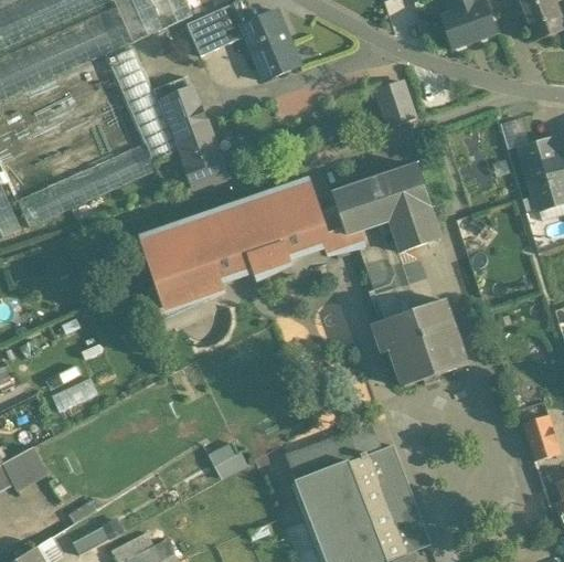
[(12,0),(0,6),(0,46),(105,0),(12,0)]
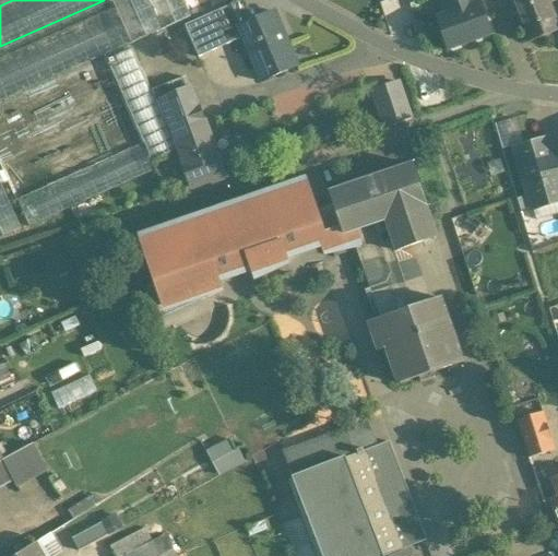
[(113,0),(115,6),(130,39),(159,27),(146,0),(113,0)]
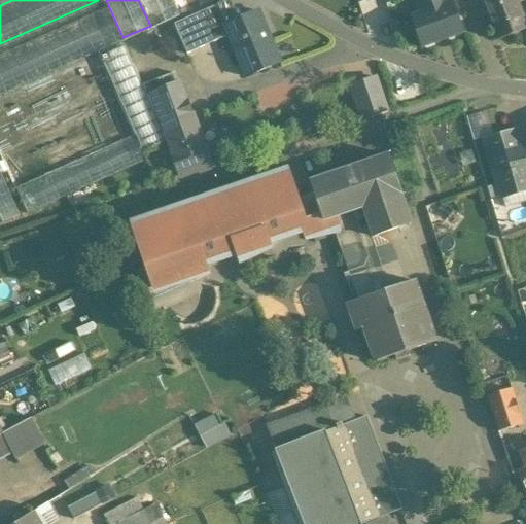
[(178,12),(172,0),(138,0),(150,26),(178,12)]
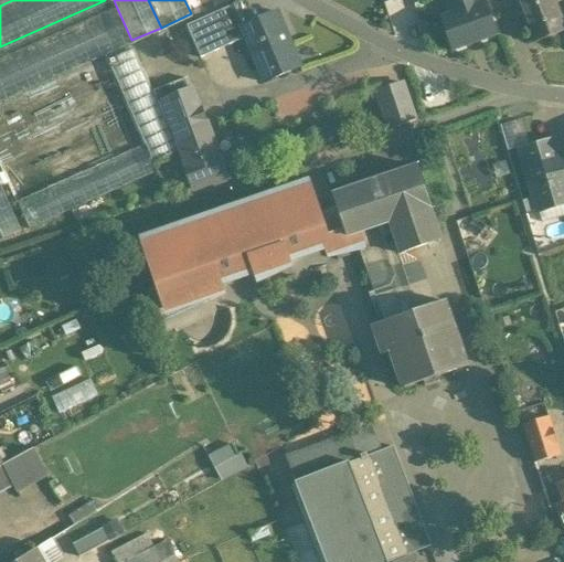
[(439,0),(445,11),(475,0),(439,0)]
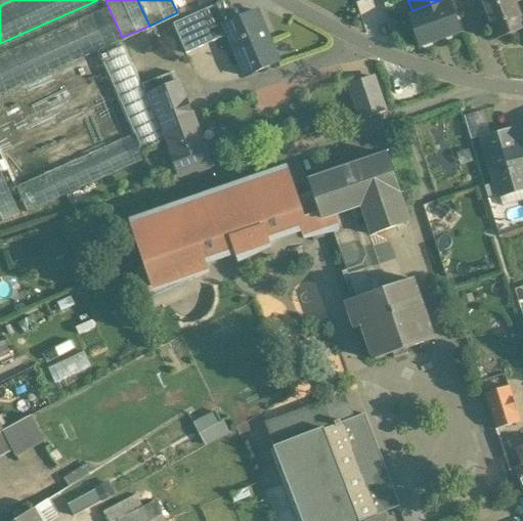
[(412,10),(407,12),(420,45),(461,30),(449,0),(440,0),(412,10)]
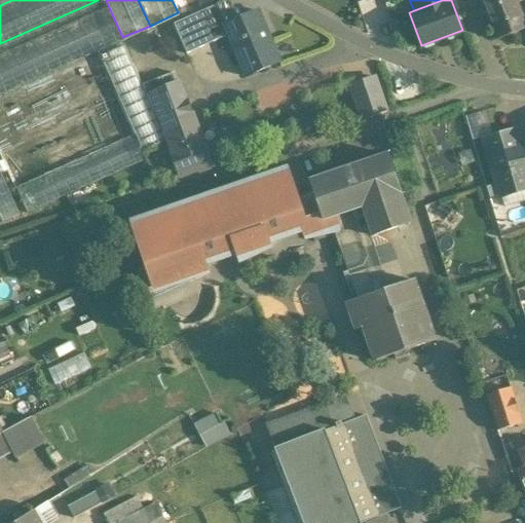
[(480,0),(495,38),(524,26),(524,19),(518,1),(518,0),(480,0)]
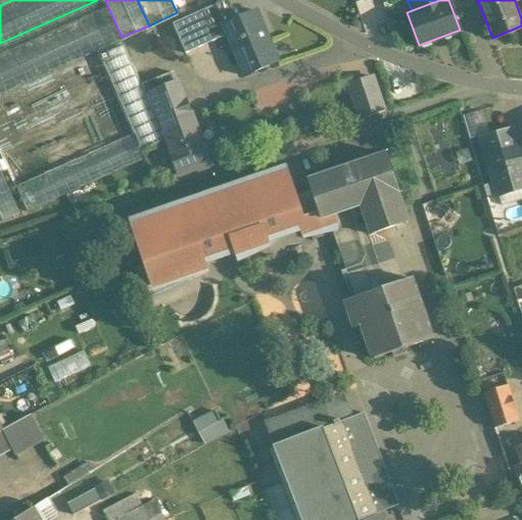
[(215,3),(172,21),(185,51),(226,33),(222,24),(223,22),(215,3)]
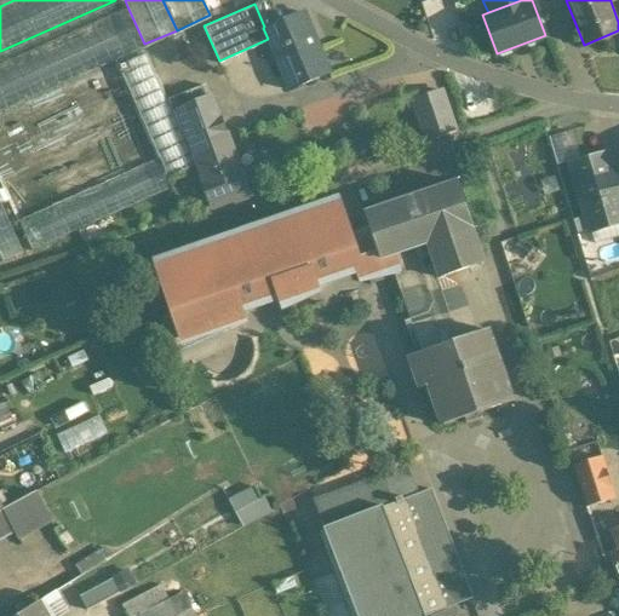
[(127,6),(0,62),(0,108),(144,44),(127,6)]
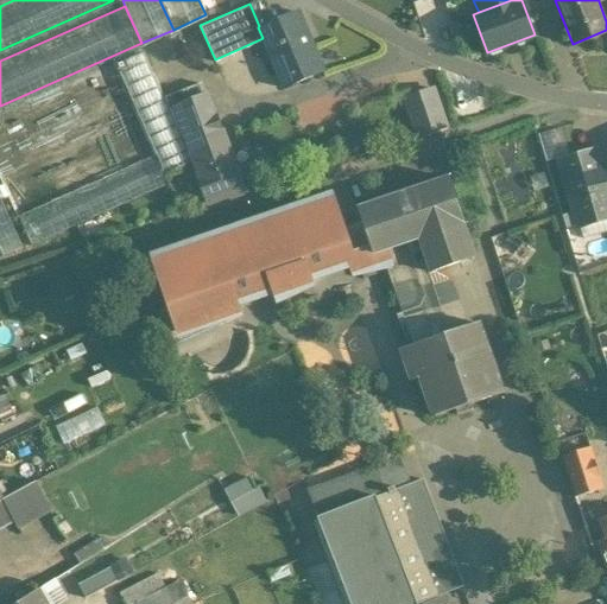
[(259,26),(258,27),(263,38),(283,86),(322,69),(314,49),(311,49),(304,32),(305,31),(297,11),(259,26)]
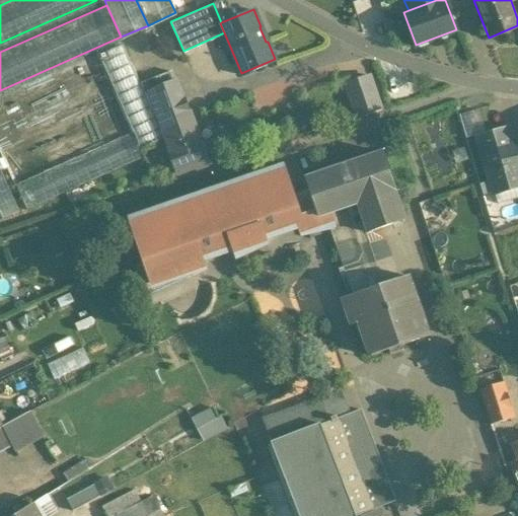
[(153,30),(130,41),(137,60),(161,50),(153,30)]
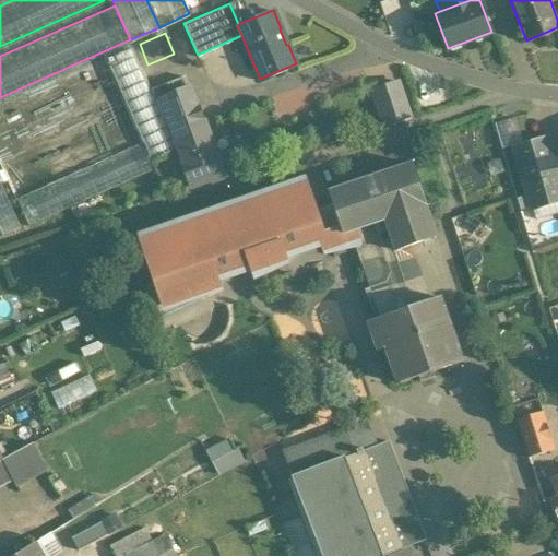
[(133,46),(0,105),(0,146),(122,93),(114,72),(139,60),(133,46)]
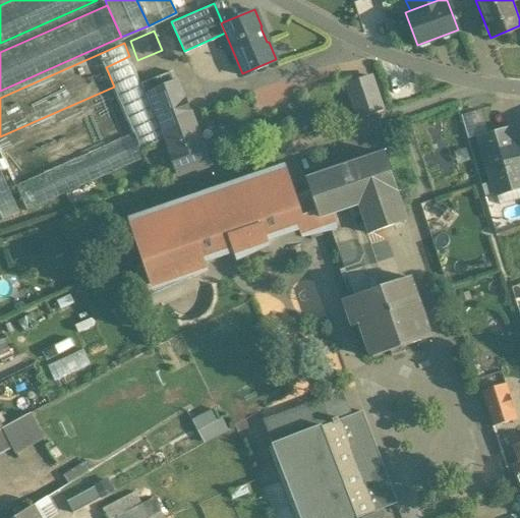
[(129,56),(106,67),(114,87),(117,93),(131,125),(141,148),(165,137),(159,121),(155,110),(141,115),(135,97),(130,83),(140,80),(129,56)]
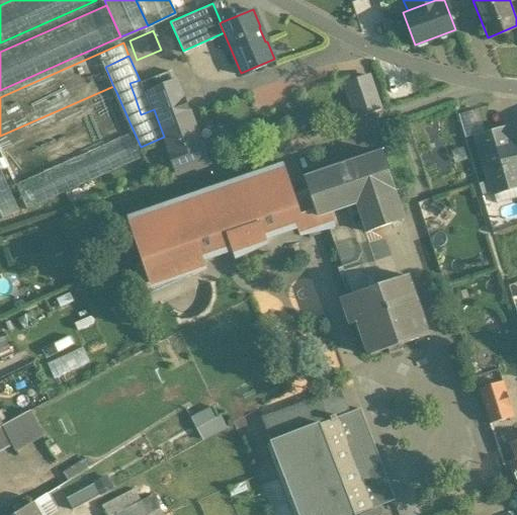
[(368,74),(344,82),(355,115),(379,107),(368,74)]
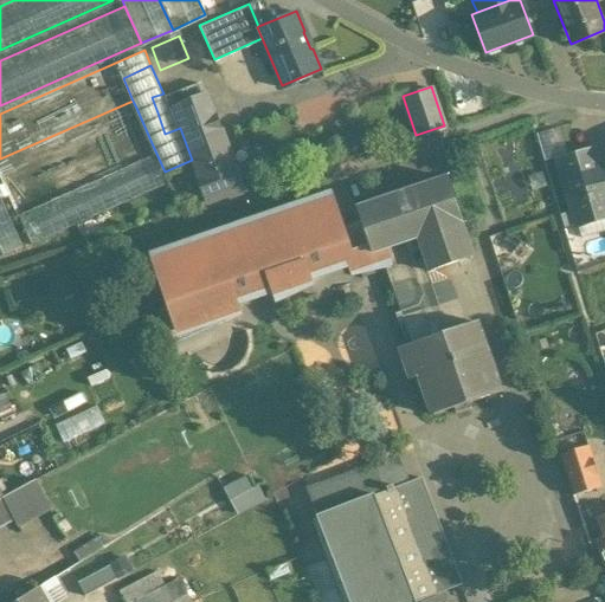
[(208,94),(158,112),(165,134),(180,128),(185,141),(221,128),(208,94)]
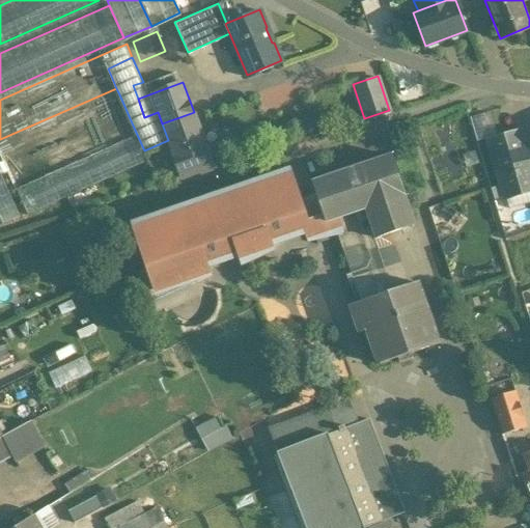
[(119,94),(0,148),(0,150),(14,181),(134,128),(119,94)]
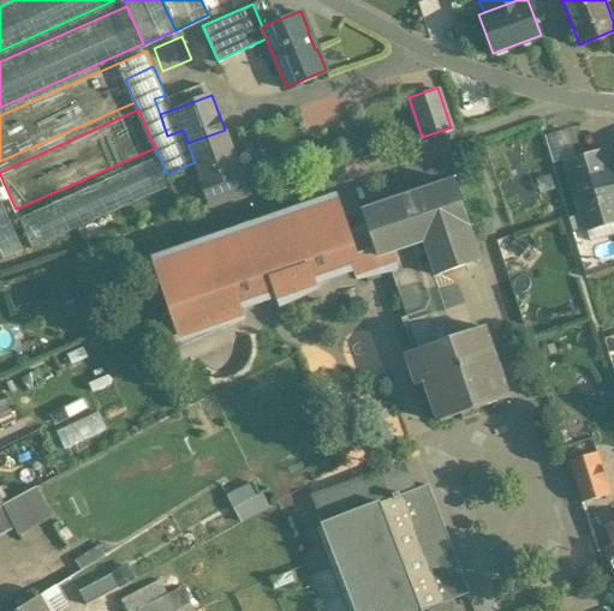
[(225,130),(188,143),(195,162),(209,202),(246,187),(225,129),(225,130)]
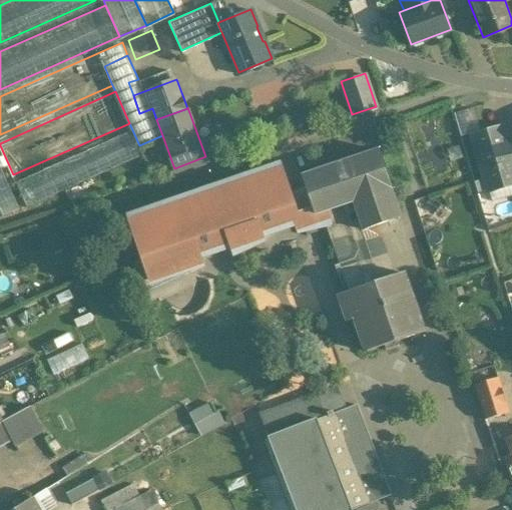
[(129,123),(13,174),(26,204),(142,152),(139,145),(129,123)]
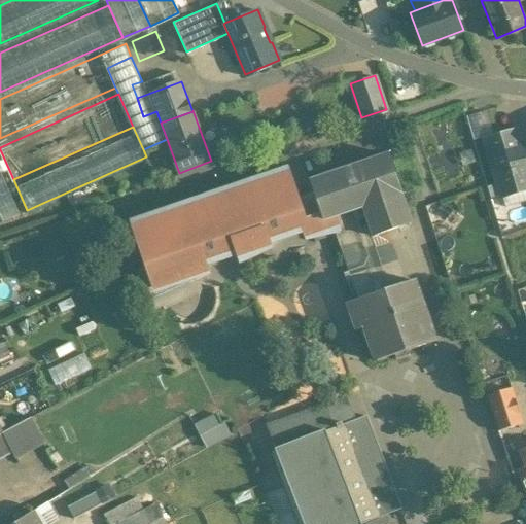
[(525,161),(517,127),(486,135),(502,195),(525,187),(525,161)]
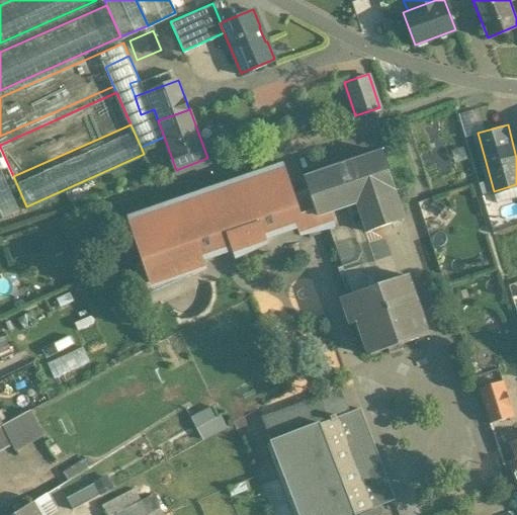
[(310,191),(309,191),(317,215),(327,211),(340,206),(393,189),(395,188),(381,150),(304,177),(305,178),(306,178),(310,191)]
